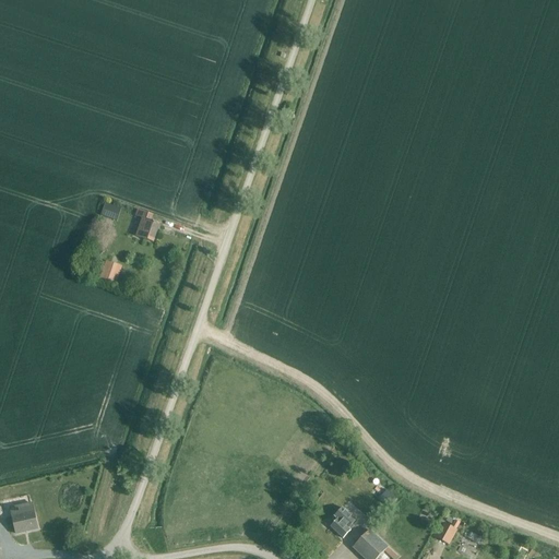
[(105,204),(100,216),(116,222),(120,209),(105,204)]
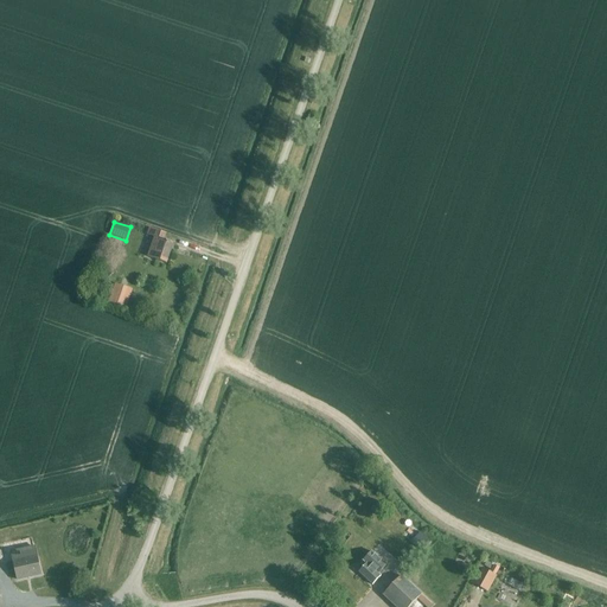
[(166,264),(173,244),(164,241),(166,235),(149,229),(146,236),(153,238),(147,257),(166,264)]
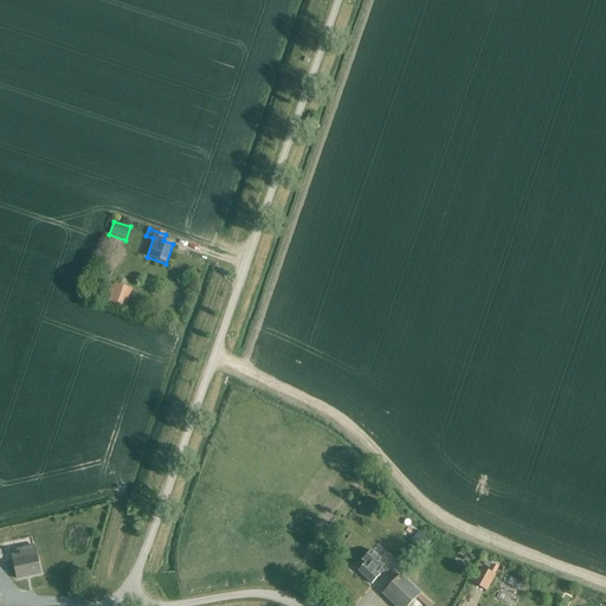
[(126,307),(131,288),(114,282),(108,301),(126,307)]
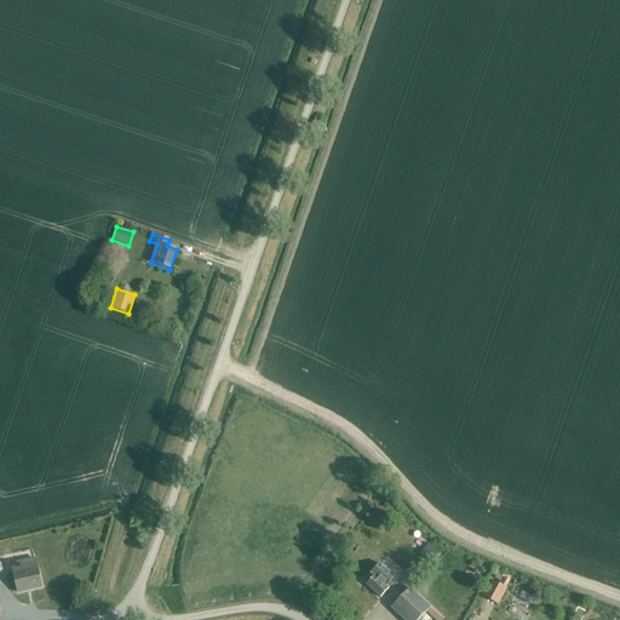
[(440,554),(432,546),(423,556),(430,563),(440,554)]
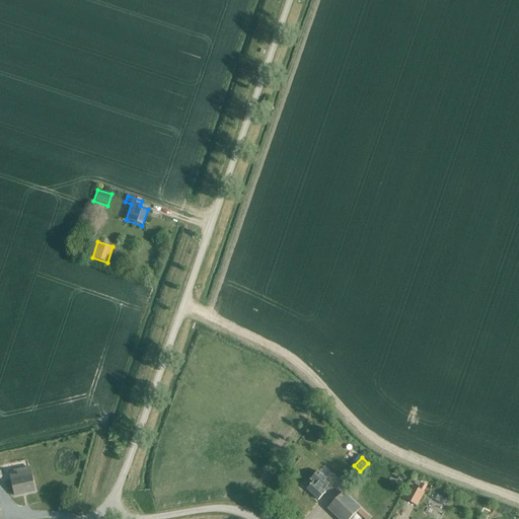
[(330,484),(317,472),(310,479),(313,483),(306,490),(318,501),(325,493),(323,491),(326,488),(330,484)]
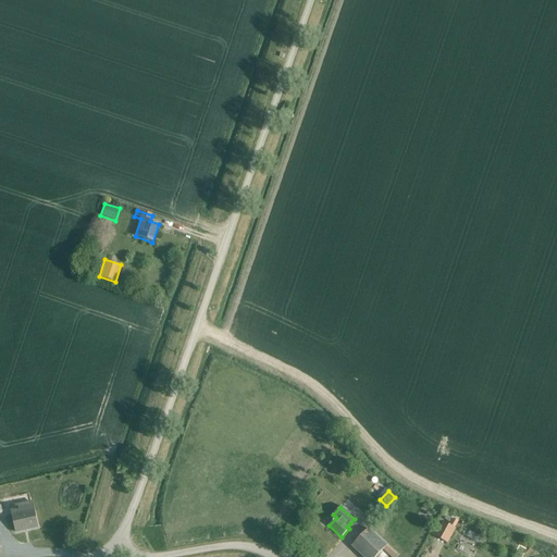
[(34,510),(12,515),(16,532),(37,528),(34,510)]
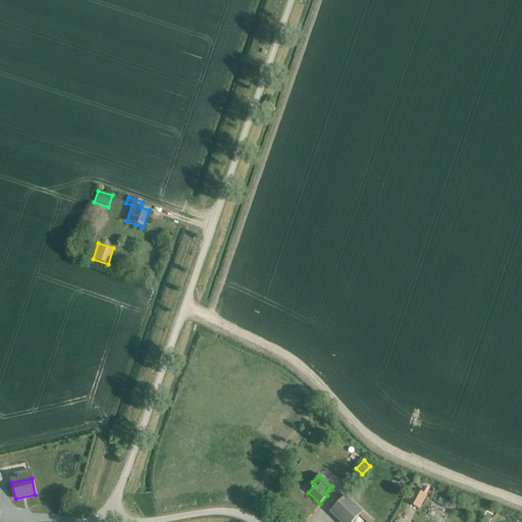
[(419,509),(426,496),(415,489),(408,502),(419,509)]
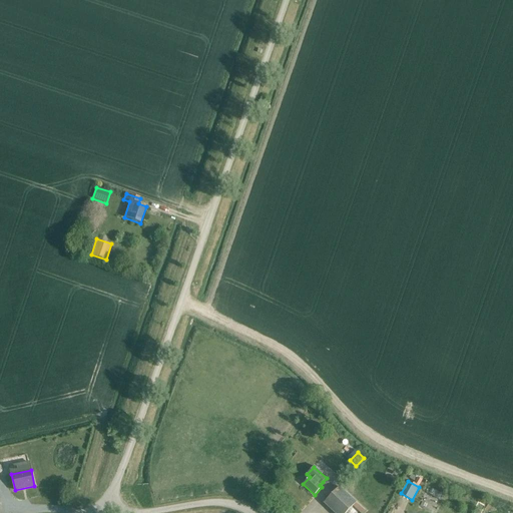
[(333,512),(346,512),(356,503),(339,487),(323,503),(333,512)]
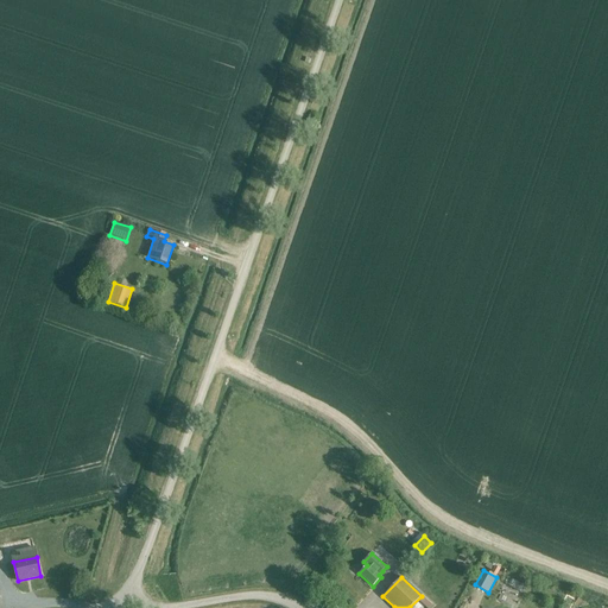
All buildings are outlined.
